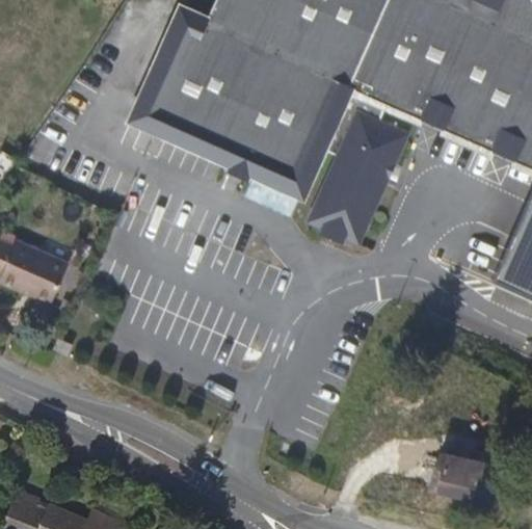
[(212,0),(207,10),(184,0),(176,0),(152,54),(123,120),(221,163),(223,164),(221,168),(248,181),(251,175),(304,199),(326,150),(334,152),(303,218),(321,226),(320,229),(343,239),(345,234),(358,240),(407,130),(378,116),(383,105),(425,123),(531,169),(531,0),(212,0)]
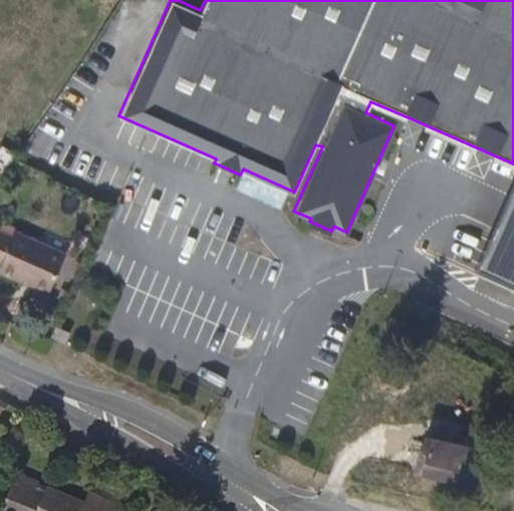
[(0,271),(50,291),(67,251),(0,223),(0,271)]
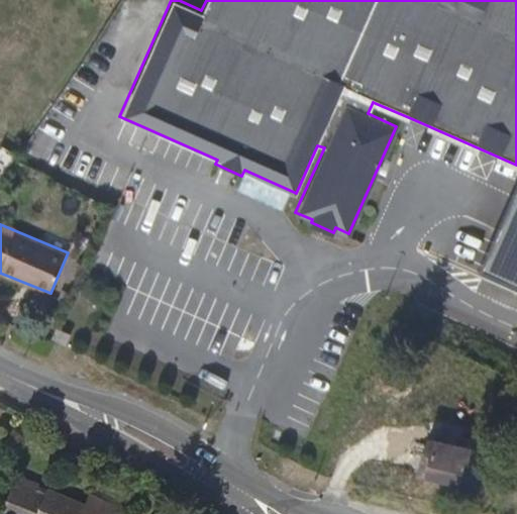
[(486,497),(501,461),(456,442),(440,476),(486,497)]
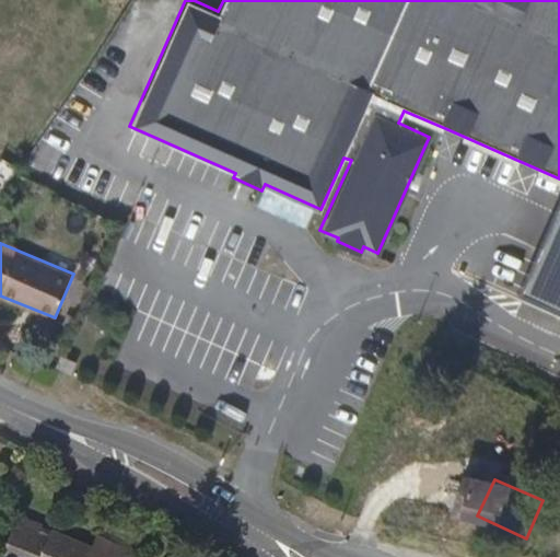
[(39,556),(53,529),(22,513),(0,556),(39,556)]
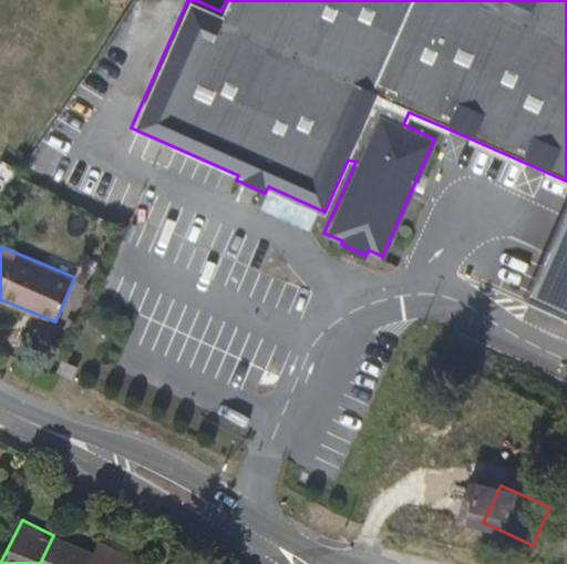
[(85,563),(91,553),(53,535),(40,563),(85,563)]
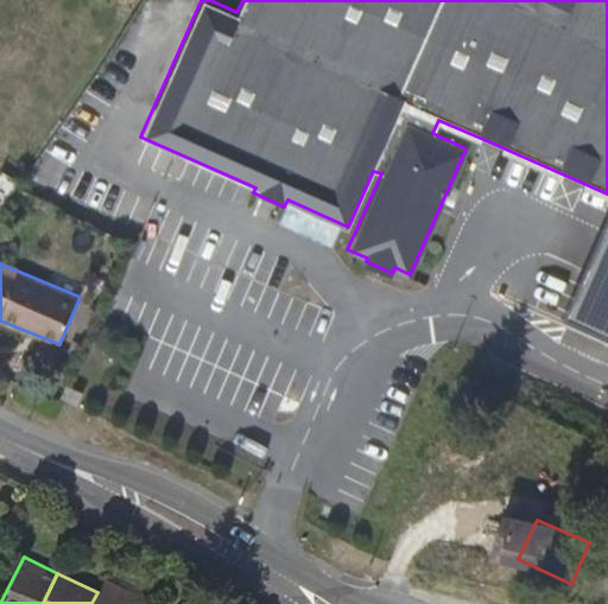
[(105,574),(97,592),(92,603),(149,603),(152,595),(105,574)]
